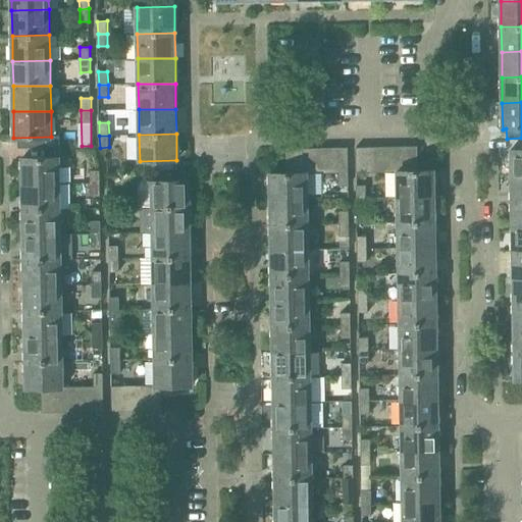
[(394,171),(398,171),(406,170),(405,146),(393,147),(394,171)]
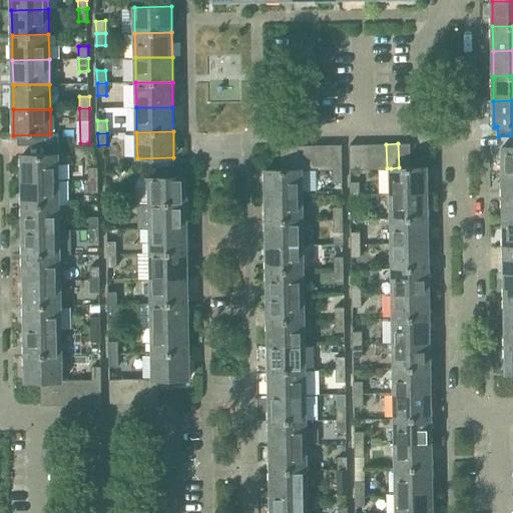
[(398,143),(399,167),(411,167),(411,143),(398,143)]
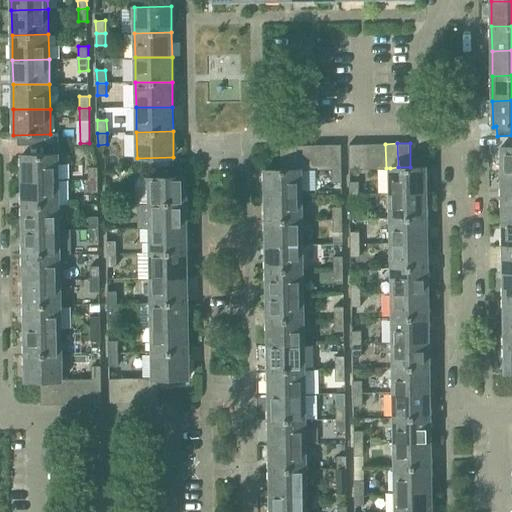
[(342,144),(329,145),(329,169),(333,169),(342,169),(342,144)]
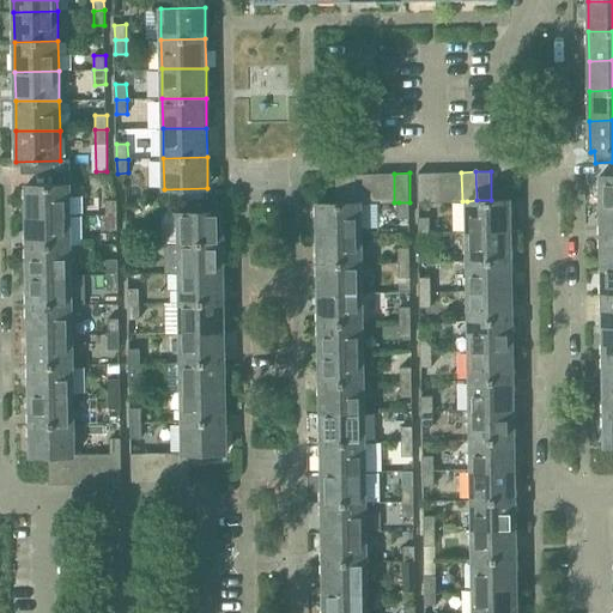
[(419,202),(434,202),(434,173),(418,173),(419,202)]
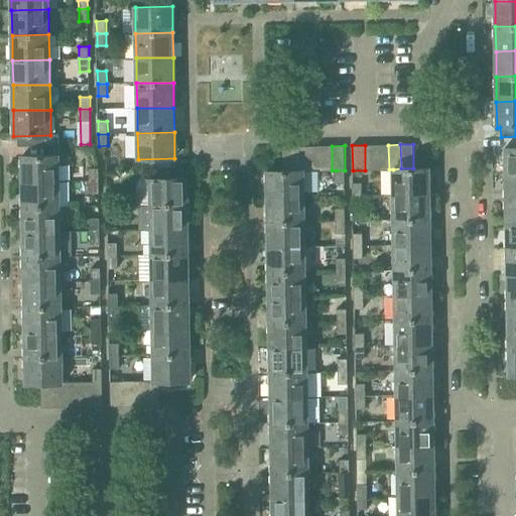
[(365,170),(377,170),(377,145),(365,145),(365,170)]
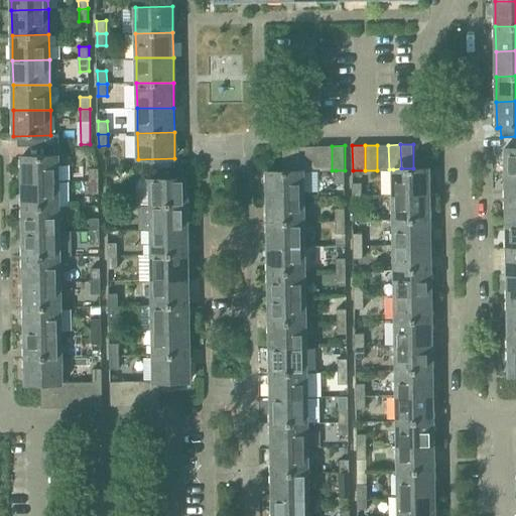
[(377,170),(389,169),(388,145),(377,145),(377,170)]
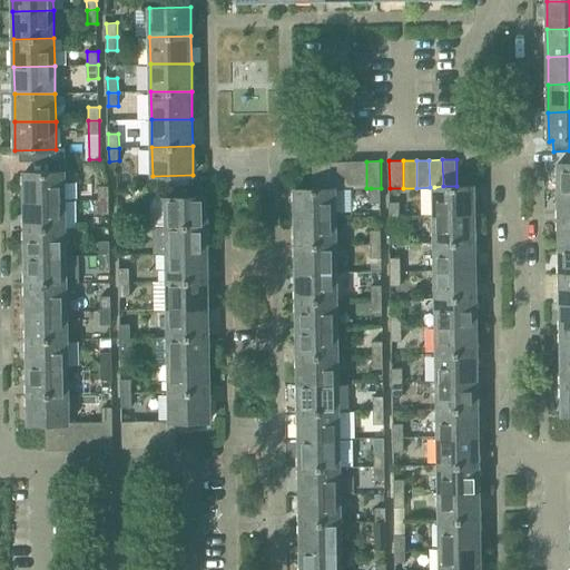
[(313,161),(313,189),(327,188),(326,161),(313,161)]
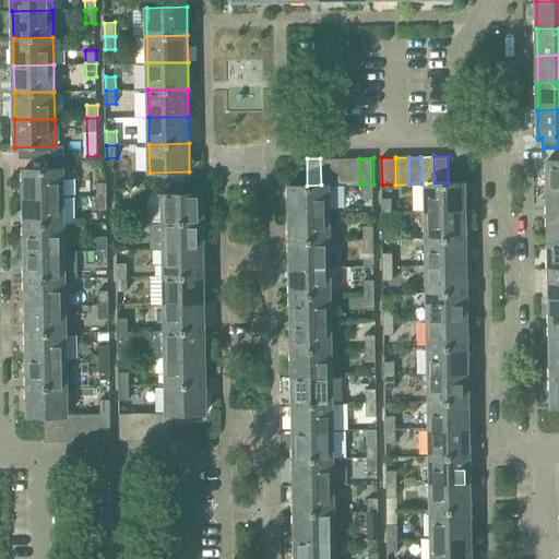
[(333,158),(320,158),(321,185),(330,185),(330,186),(334,186),(333,158)]
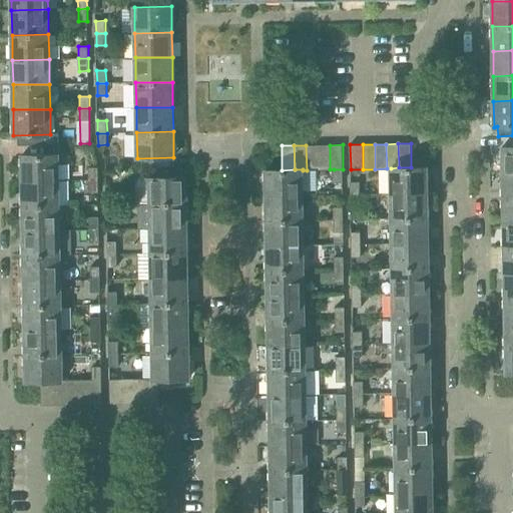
[(318,145),(306,145),(307,170),(318,169),(318,145)]
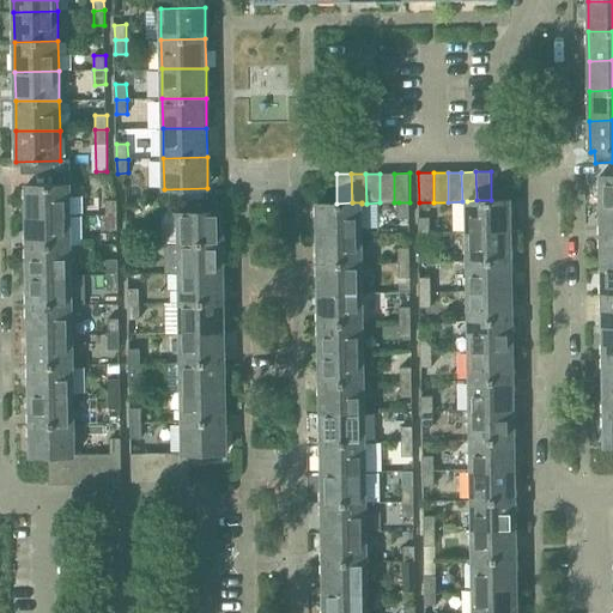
[(394,174),(380,174),(380,202),(394,202),(394,174)]
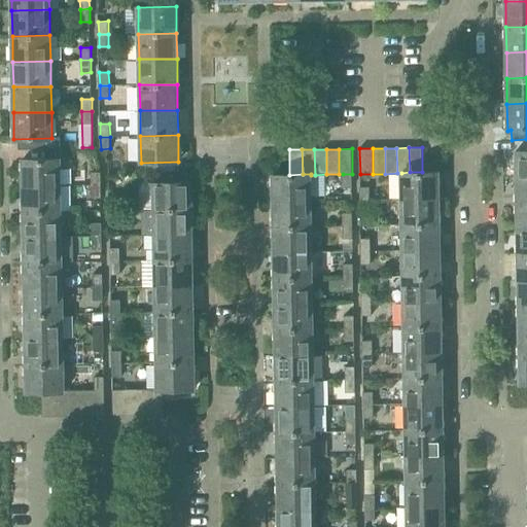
[(526,150),(516,150),(517,177),(526,176),(526,150)]
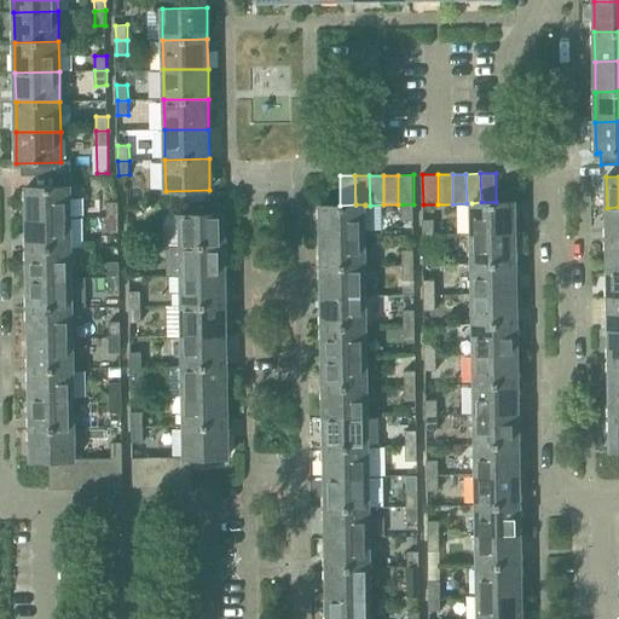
[(27,187),(27,218),(71,218),(71,186),(27,187)]
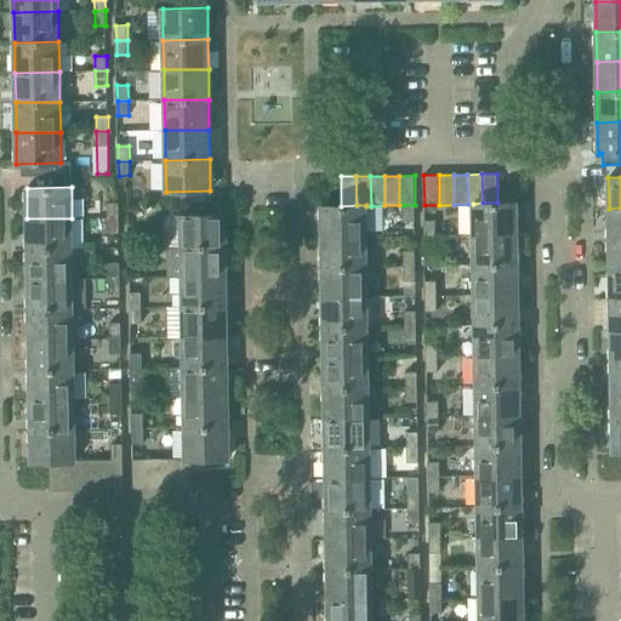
[(107,203),(108,217),(119,217),(119,203),(107,203)]
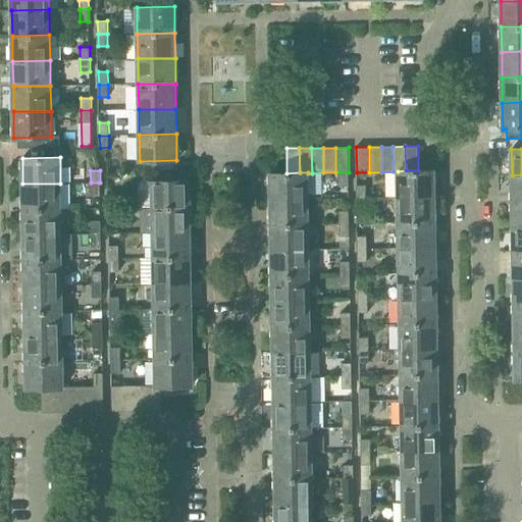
[(398,171),(398,197),(435,196),(434,170),(418,170),(406,170),(398,171)]
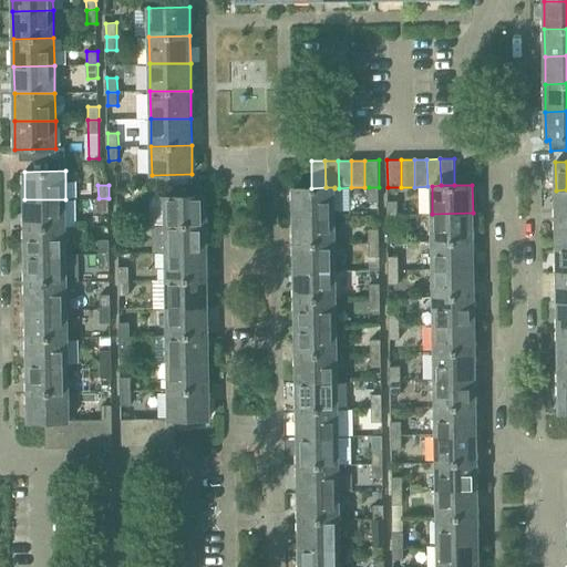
[(294,188),(294,216),(334,216),(334,188),(334,187),(326,187),(311,188),(294,188)]
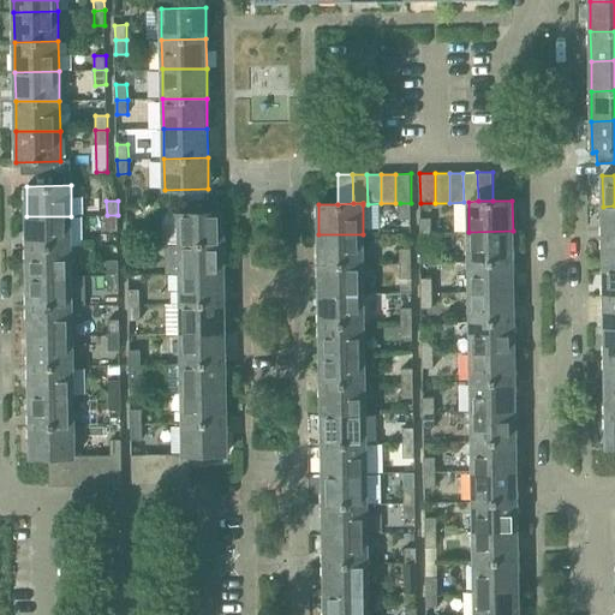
[(411,218),(411,203),(400,203),(400,218),(411,218)]
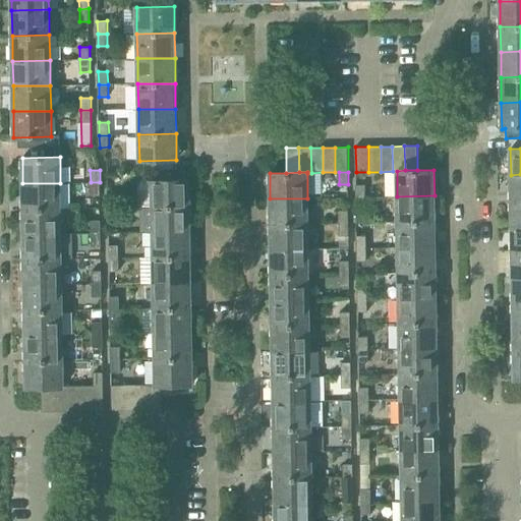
[(520,174),(511,175),(511,200),(520,199),(520,174)]
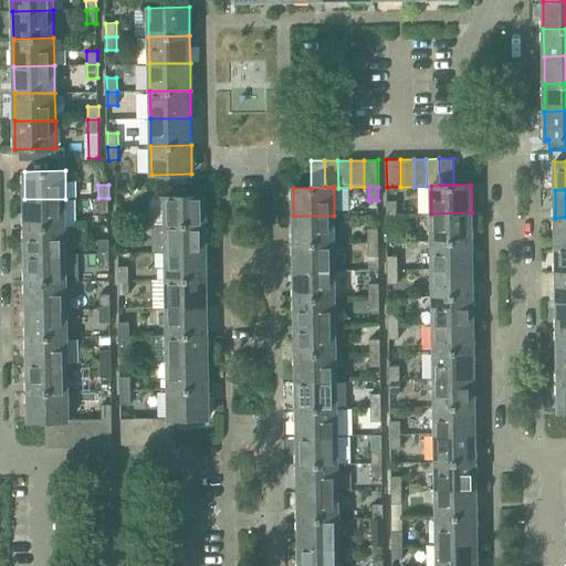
[(165,196),(165,224),(206,223),(206,196),(165,196)]
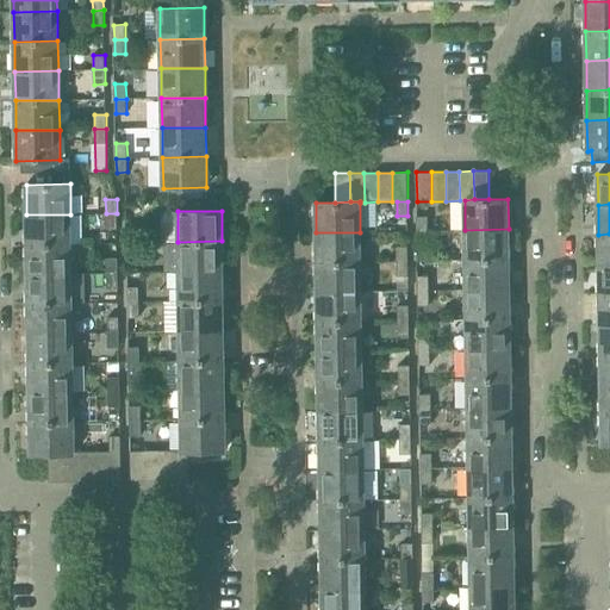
[(117,213),(106,213),(106,228),(117,228),(117,213)]
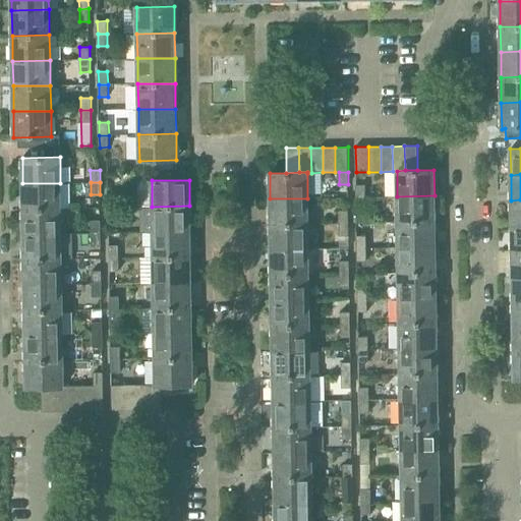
[(22,183),(23,209),(60,209),(60,183),(22,183)]
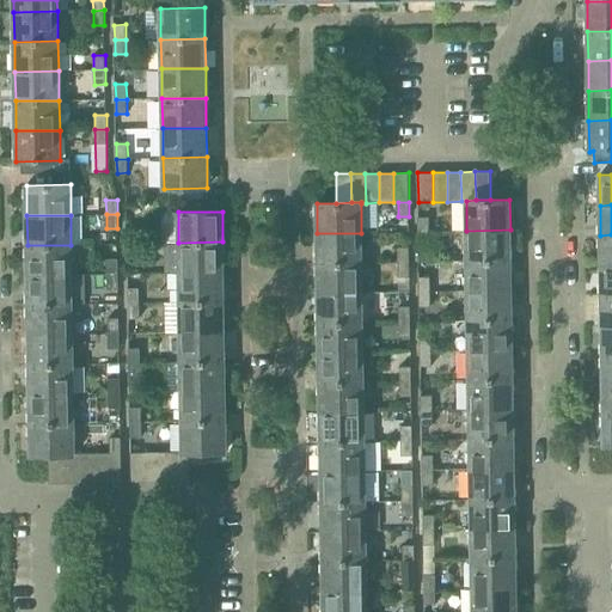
[(418,216),(418,232),(430,232),(430,216),(418,216)]
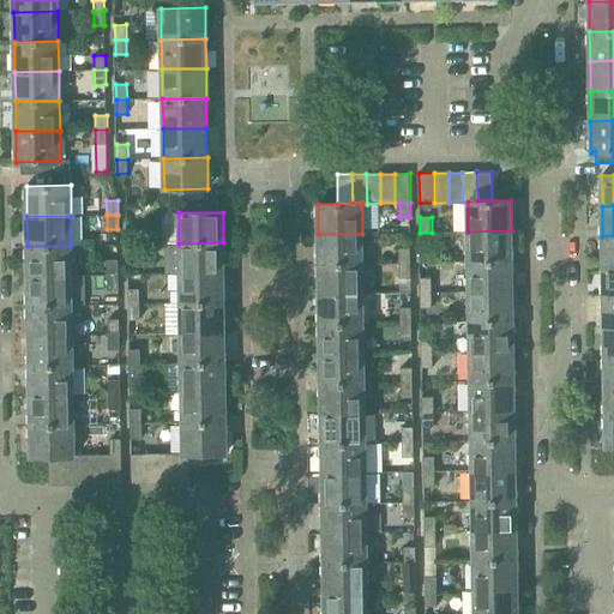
[(127,229),(128,245),(139,244),(139,229),(127,229)]
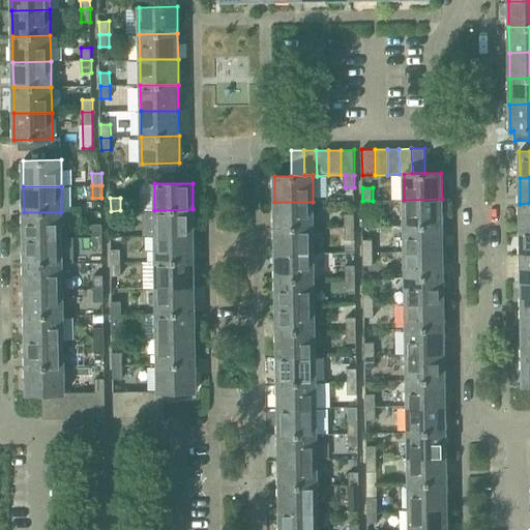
[(404,200),(405,226),(442,225),(442,199),(404,200)]
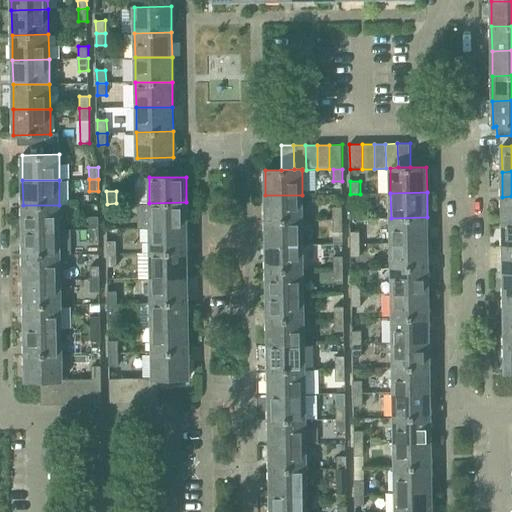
[(360,194),(350,194),(350,206),(360,206),(360,194)]
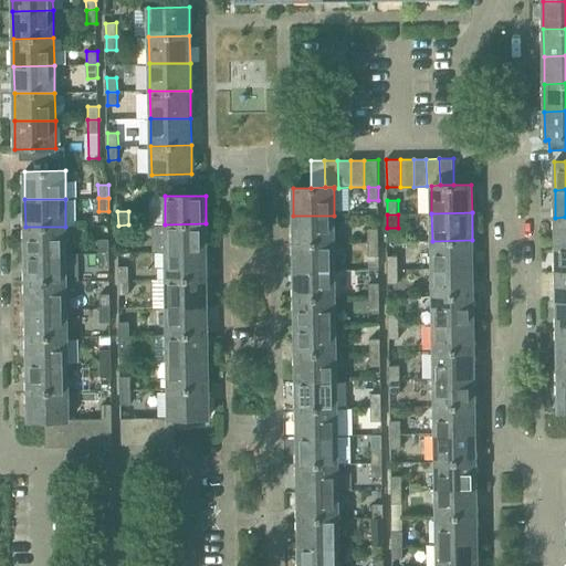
[(293,216),(294,243),(335,243),(334,216),(293,216)]
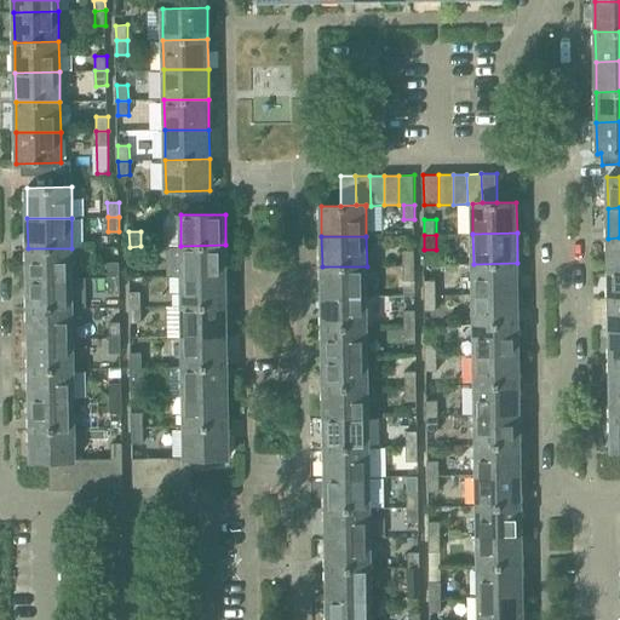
[(619,237),(608,239),(608,269),(619,268),(619,237)]
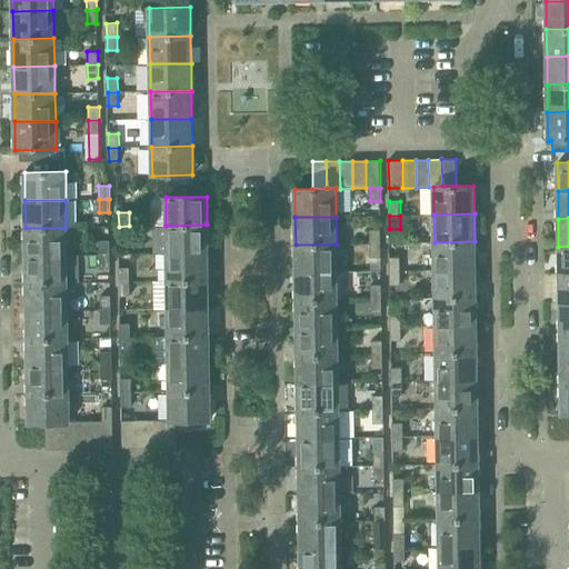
[(166,226),(167,253),(208,252),(207,225),(166,226)]
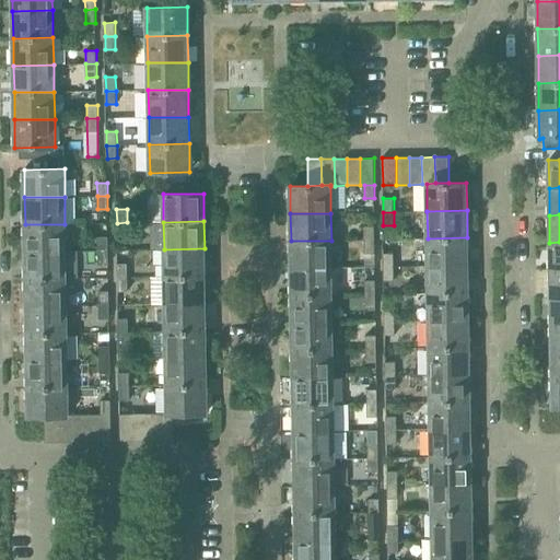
[(127,222),(117,223),(117,236),(127,236),(127,222)]
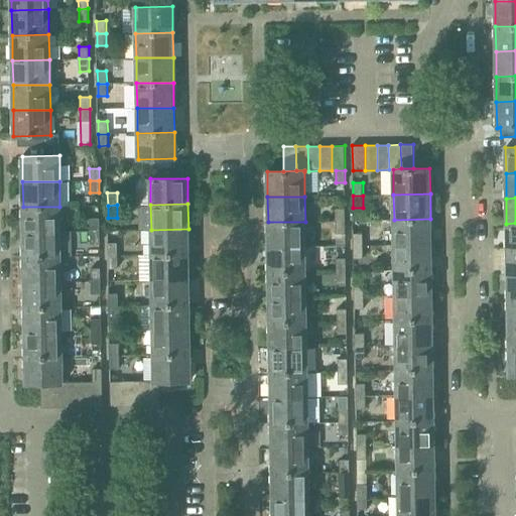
[(23,207),(23,232),(60,232),(59,207),(23,207)]
